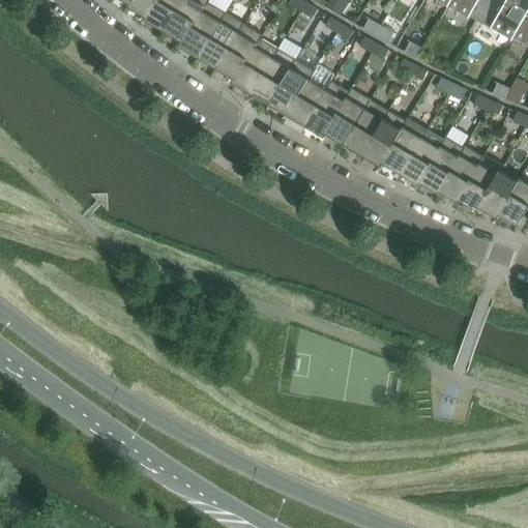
[(147,17),(156,0),(132,0),(130,4),(128,3),(127,5),(146,16),(147,17)]
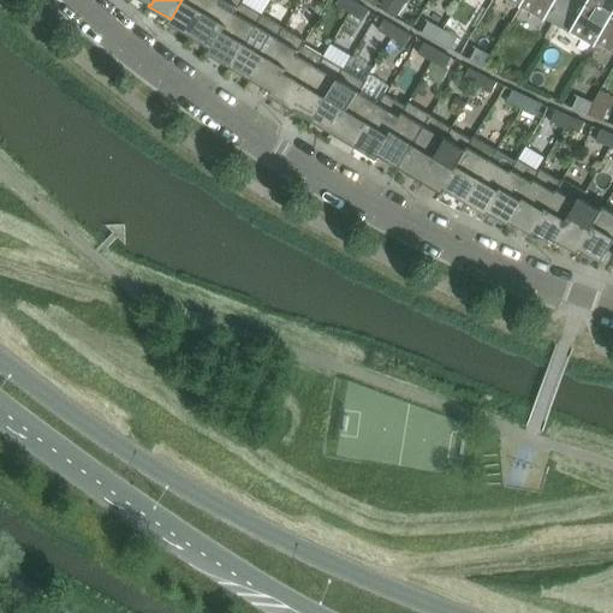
[(182,0),(171,19),(170,18),(167,22),(190,35),(210,0),(182,0)]
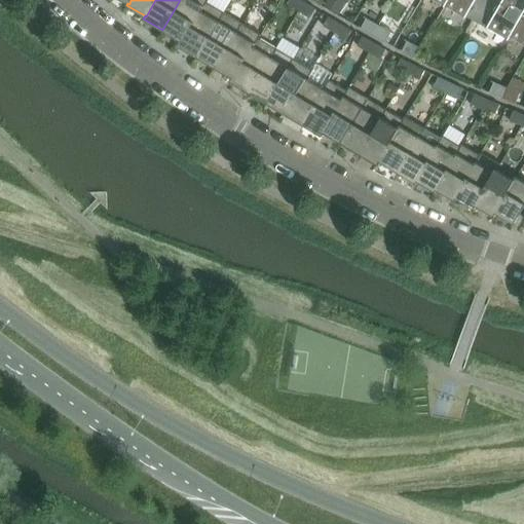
[(181,40),(204,0),(206,1),(206,0),(180,0),(162,30),(179,39),(181,40)]
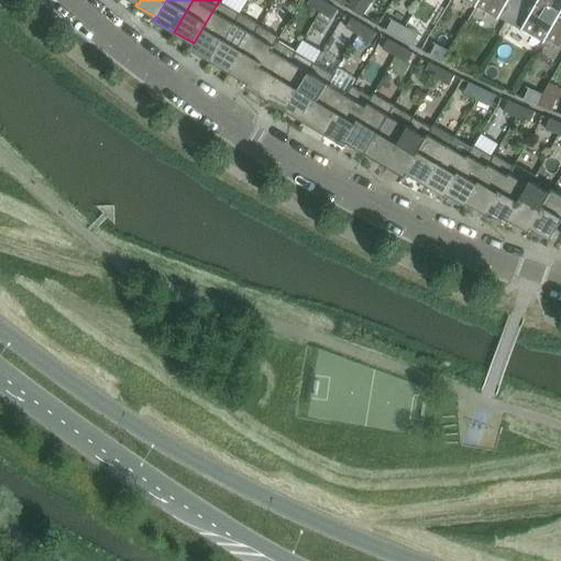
[(210,59),(239,12),(220,1),(219,0),(194,43),(191,42),(189,47),(210,59)]
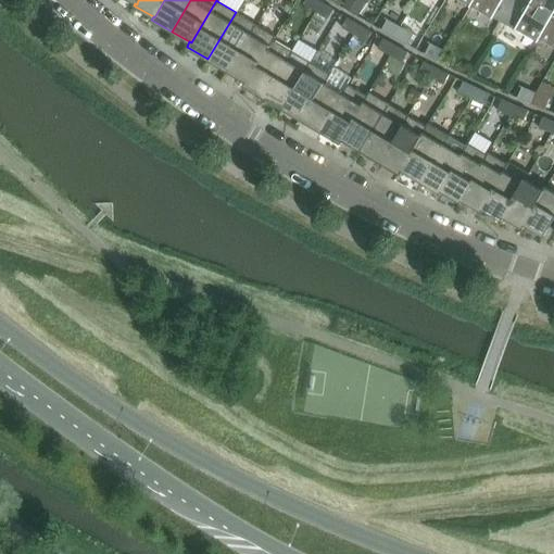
[(314,10),(319,0),(303,0),(302,3),(314,10)]
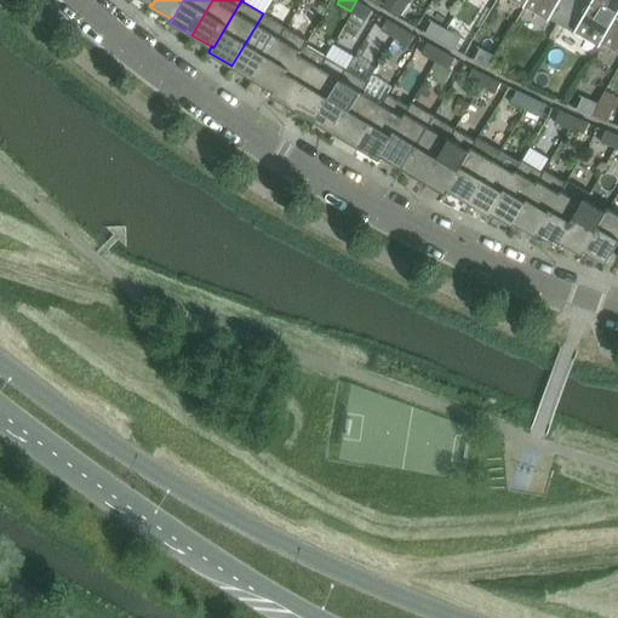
[(364,19),(370,9),(356,0),(350,11),(364,19)]
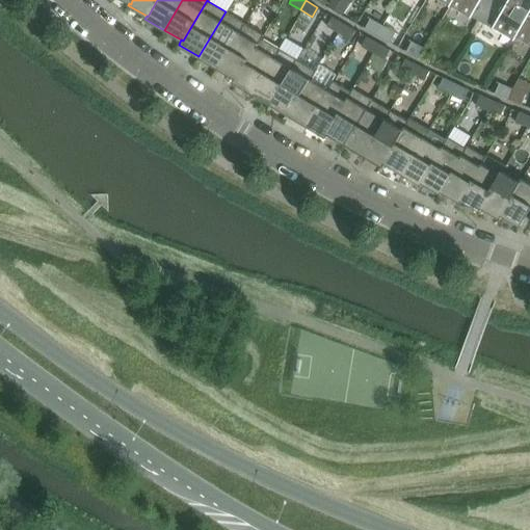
[(341,14),(348,0),(327,0),(325,4),(341,14)]
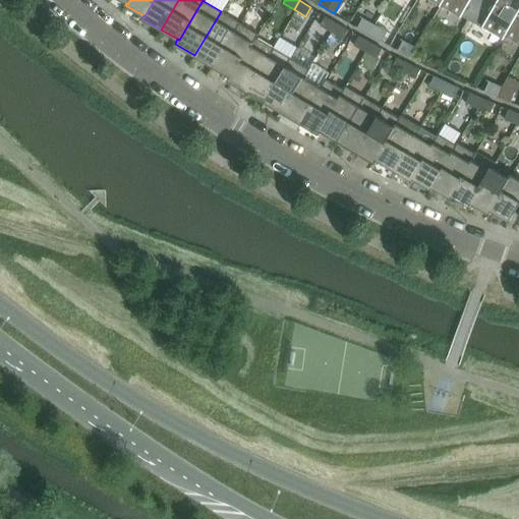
[(442,0),(440,4),(460,16),(460,15),(470,21),(482,0),(442,0)]
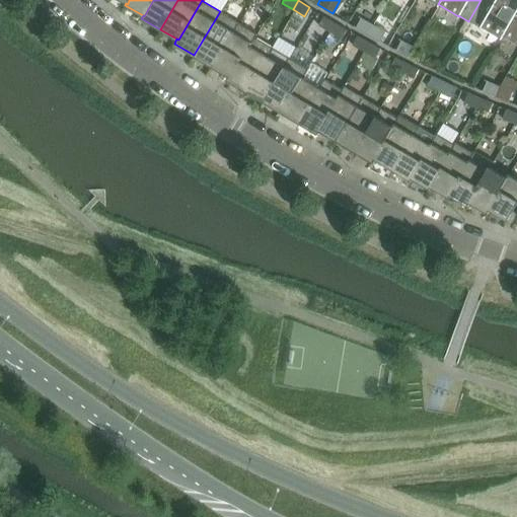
[(500,38),(516,6),(516,0),(494,0),(494,1),(492,0),(481,0),(468,21),(479,27),(481,25),(500,38)]
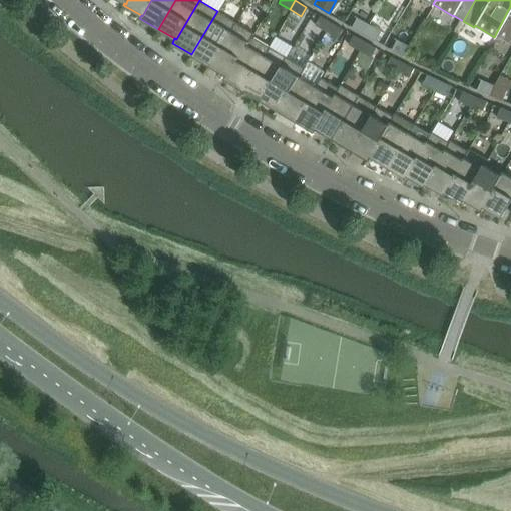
[(510,43),(510,6),(494,37),(495,37),(496,35),(510,43)]
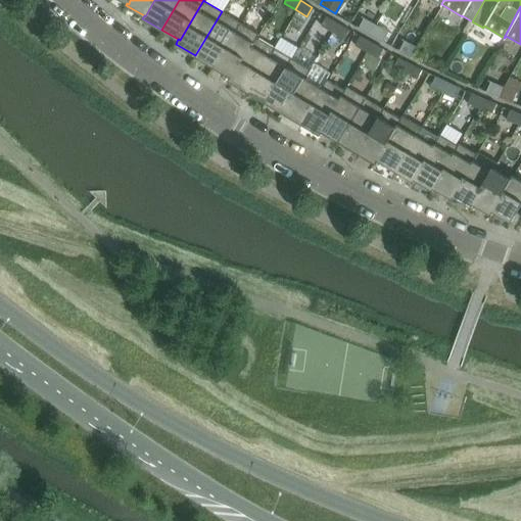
[(212,65),(239,21),(222,11),(195,55),(212,65)]
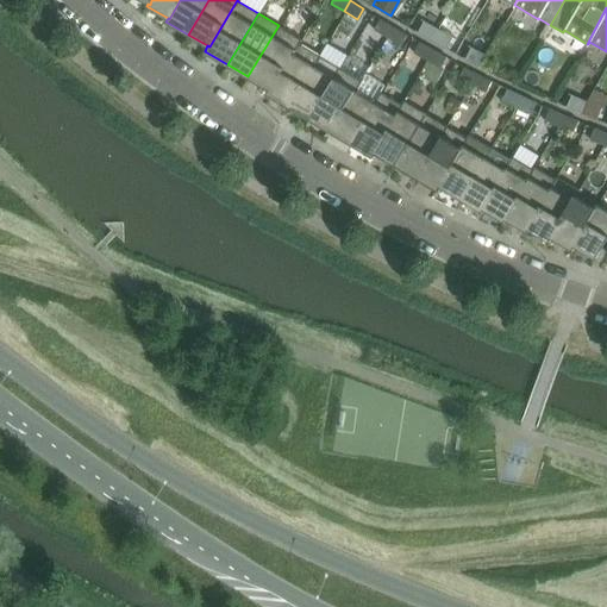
[(386,37),(392,26),(379,18),(373,29),(386,37)]
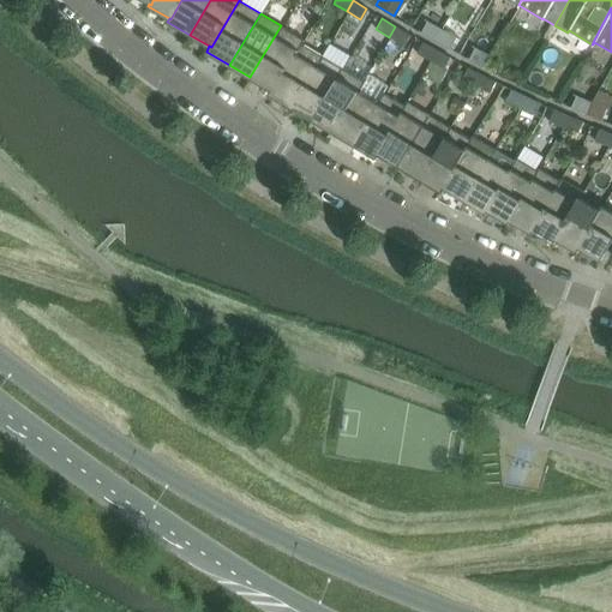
[(433,40),(441,29),(425,21),(419,33),(433,40)]
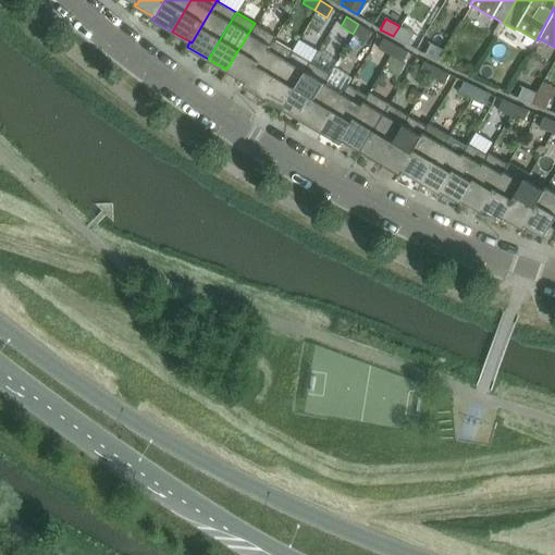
[(246,82),(272,38),(273,39),(275,36),(255,23),(226,70),(245,81),(246,82)]
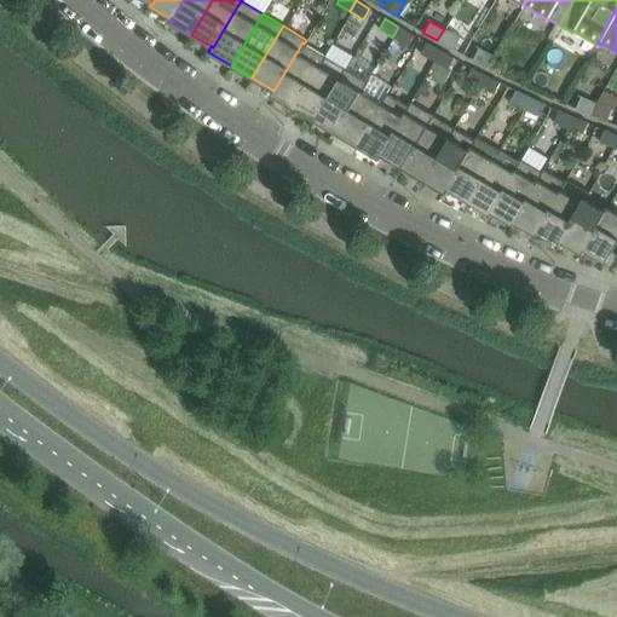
[(405,45),(411,34),(398,27),(392,38),(405,45)]
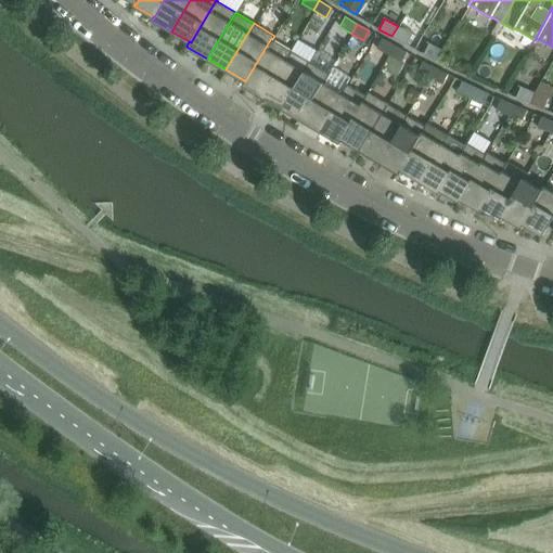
[(406,43),(411,34),(398,26),(391,36),(406,43)]
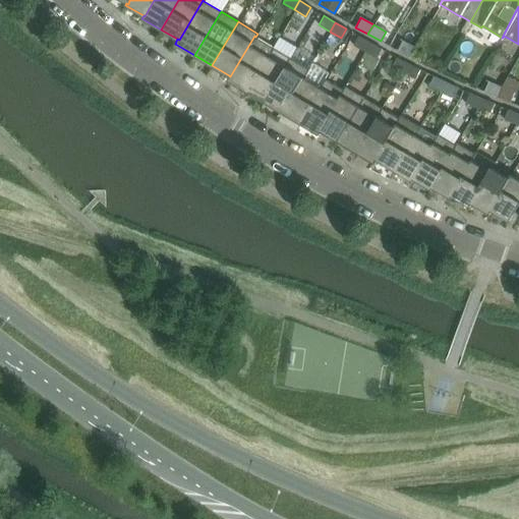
[(363,51),(369,41),(357,35),(352,45),(363,51)]
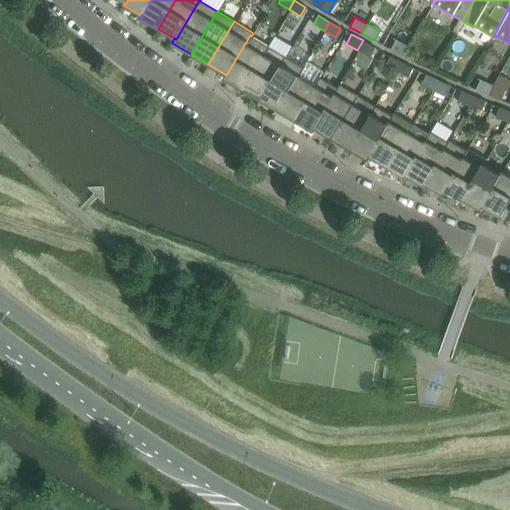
[(267,45),(251,36),(250,35),(226,75),(225,74),(223,78),(241,89),(267,45)]
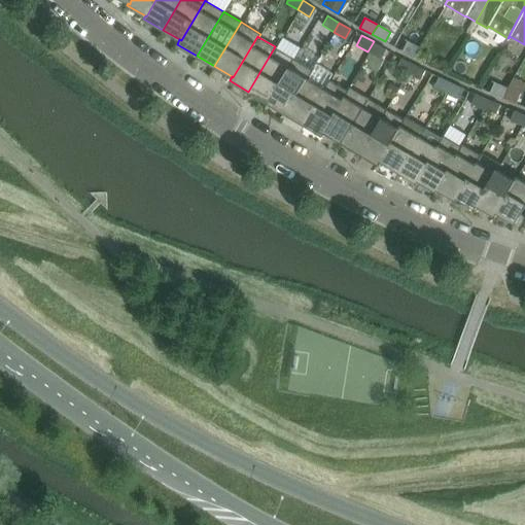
[(414,57),(419,46),(406,40),(400,50),(414,57)]
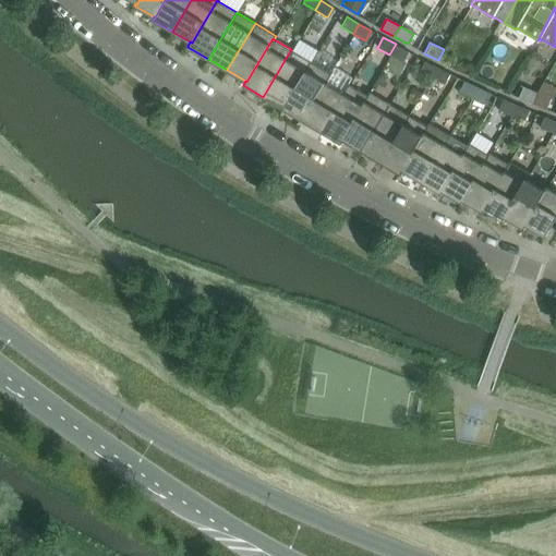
[(402,61),(408,51),(396,44),(389,55),(402,61)]
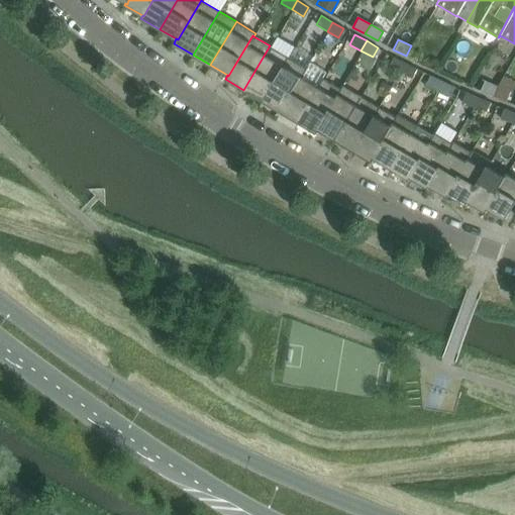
[(262,100),(288,57),(270,45),(243,90),(262,100)]
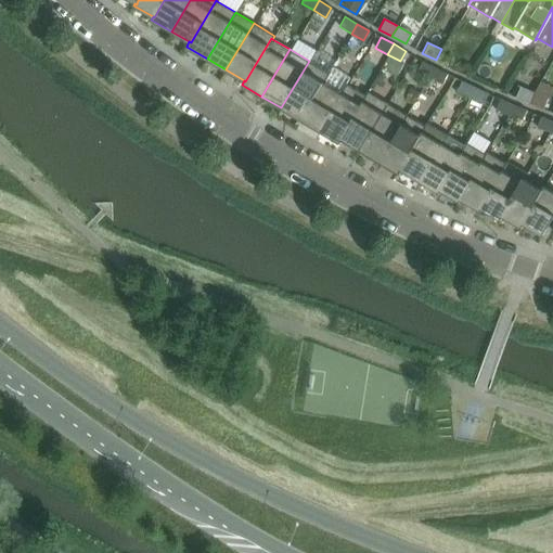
[(309,61),(281,107),(299,118),(328,72),(309,61)]
